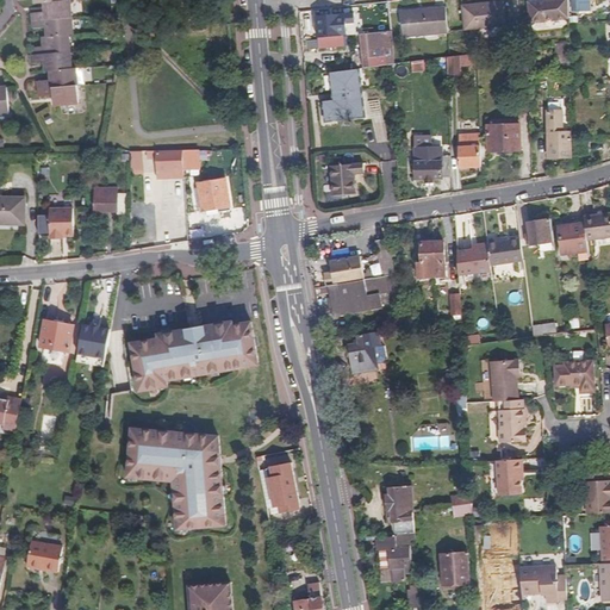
[(33,13),(33,22),(72,18),(70,0),(61,1),(45,2),(45,12),(33,13)]
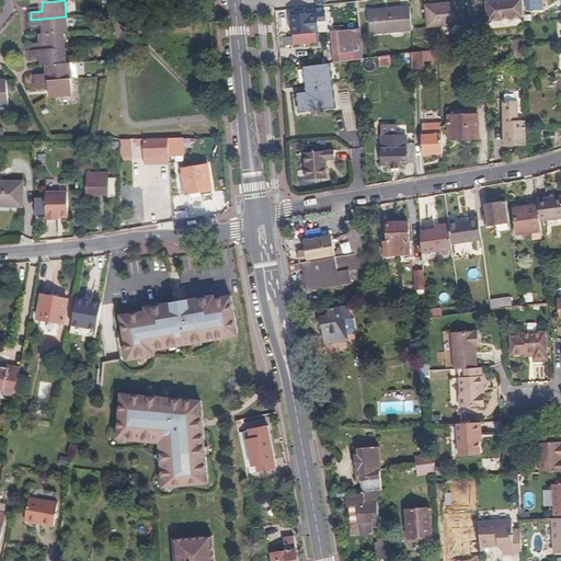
[(523,16),(522,0),(501,0),(485,2),(488,21),(523,16)]
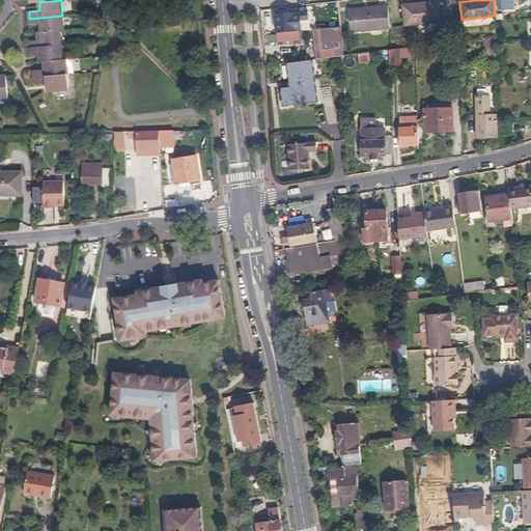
[(514,10),(514,0),(497,0),(498,9),(514,10)]
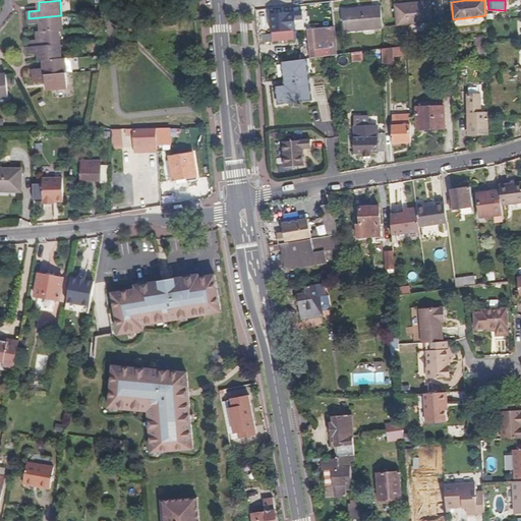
[(328,29),(334,27),(331,1),(326,2),(328,29)]
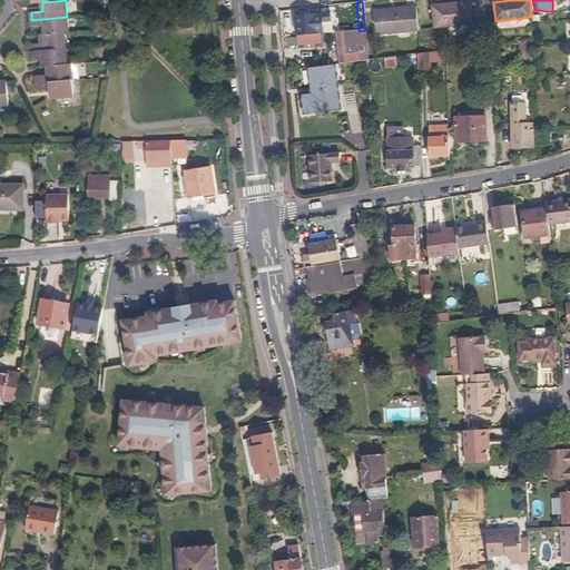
[(472,25),(471,2),(432,6),(433,28),(472,25)]
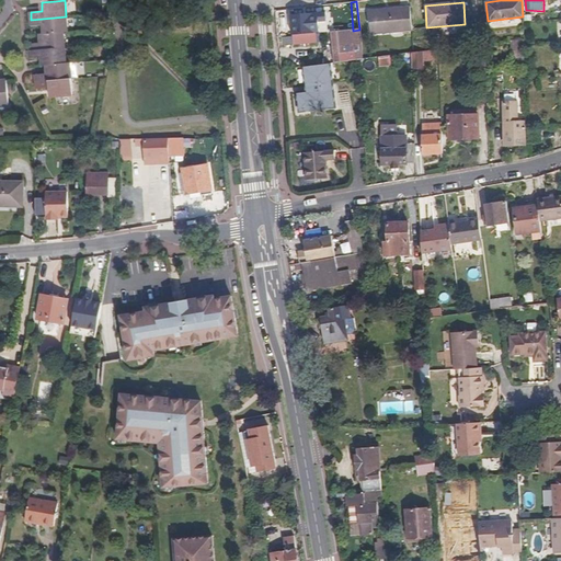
[(370,34),(412,30),(410,7),(368,10),(370,34)]
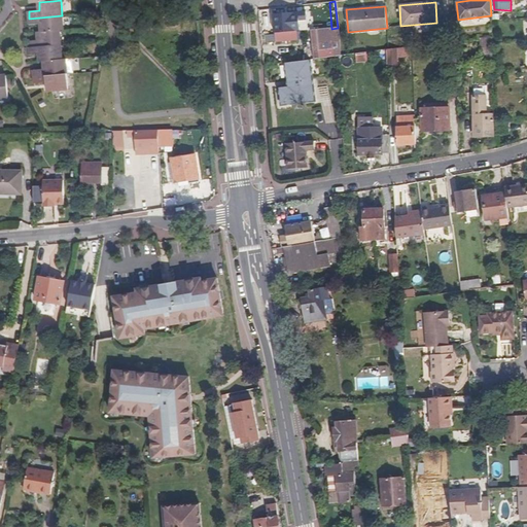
[(293,31),(292,13),(272,15),(274,33),(293,31)]
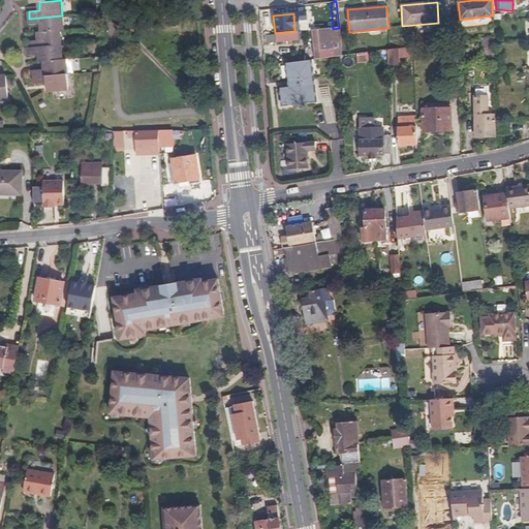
[(41,24),(42,32),(60,30),(63,30),(62,16),(29,19),(30,25),(41,24)]
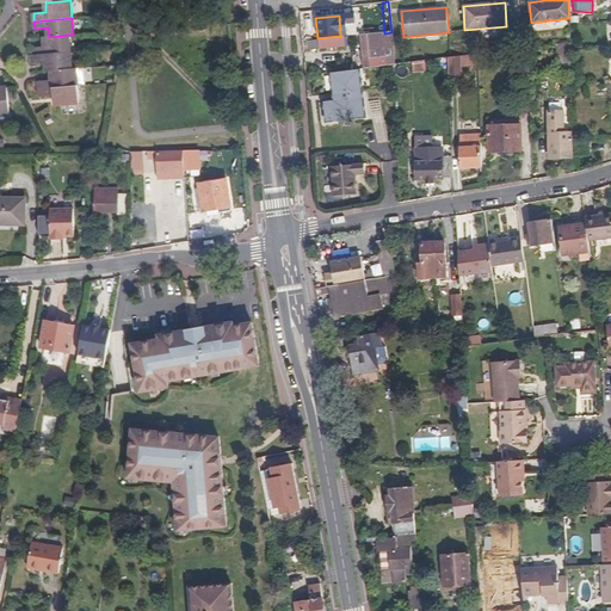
[(363,68),(394,65),(392,32),(384,34),(360,36),(363,68)]
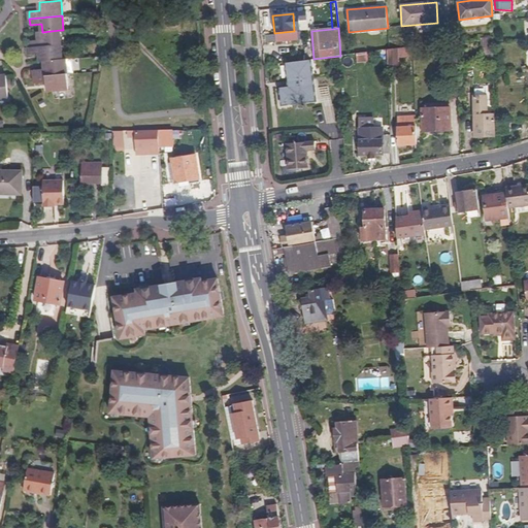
[(31,41),(31,47),(61,45),(60,30),(42,32),(38,32),(39,40),(31,41)]
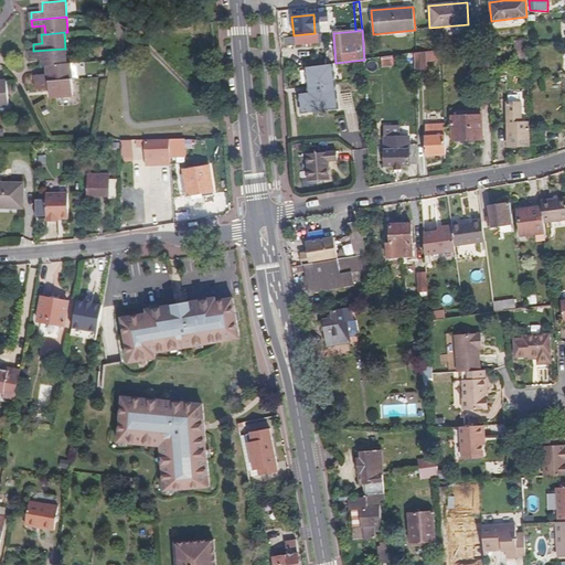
[(318,34),(295,38),(296,44),(318,42),(318,34)]
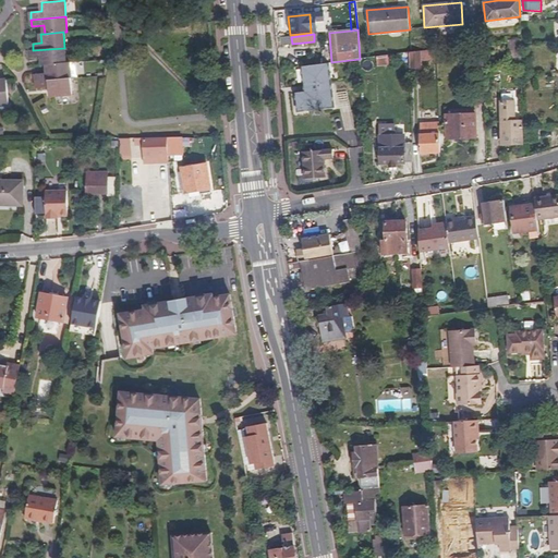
[(521,38),(510,39),(511,64),(521,64),(521,46),(521,38)]
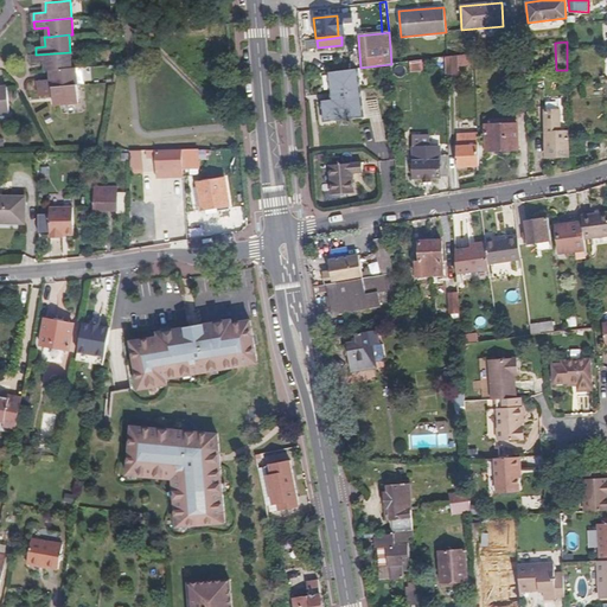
[(46,71),(51,71),(71,69),(70,52),(36,55),(32,56),(33,63),(46,62),(46,71)]
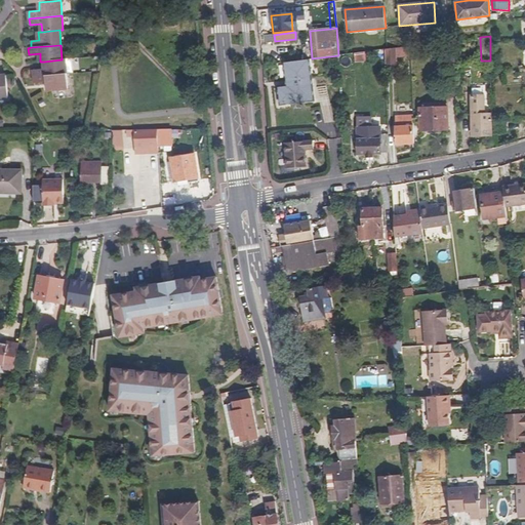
[(388,48),(385,49),(385,64),(396,63),(395,56),(408,56),(407,46),(395,47),(388,48)]
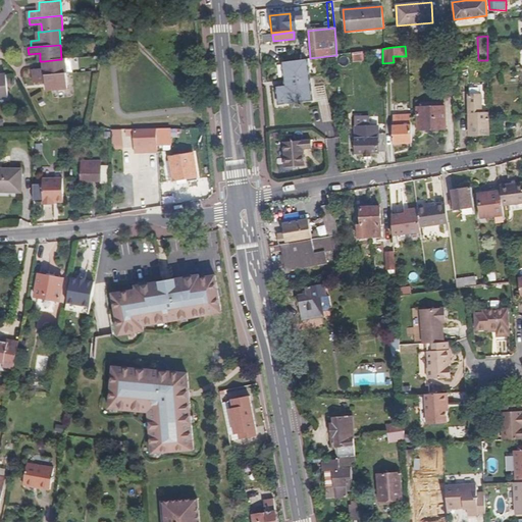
[(363,59),(362,51),(352,52),(353,61),(363,60),(363,59)]
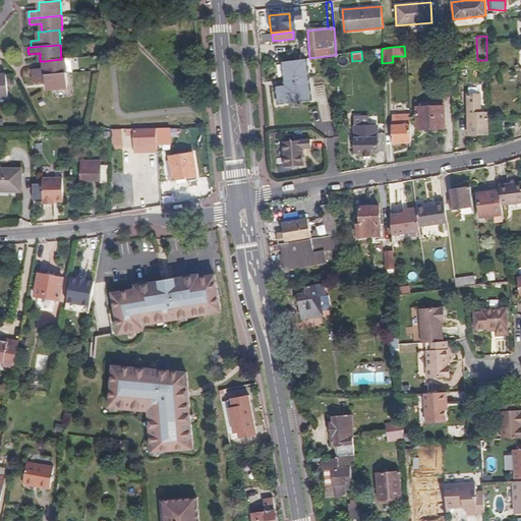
[(34,69),(35,76),(66,74),(65,59),(61,59),(44,61),(45,68),(34,69)]
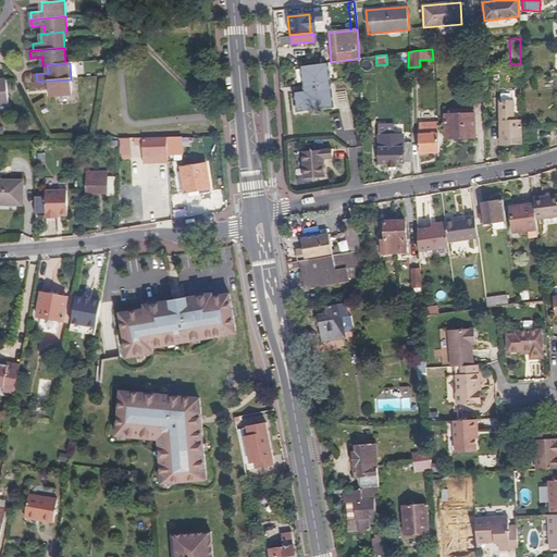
[(332,107),(326,63),(299,66),(302,91),(293,93),(296,112),(332,107)]
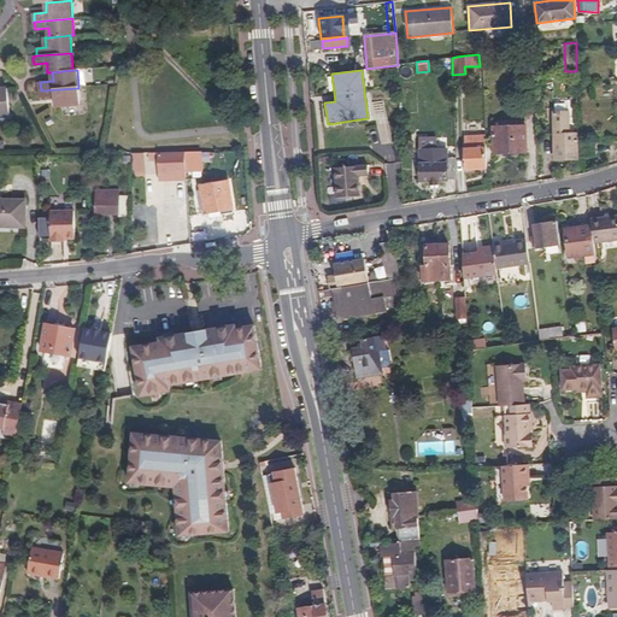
[(78,88),(41,90),(41,98),(54,97),(56,106),(80,105),(78,88)]
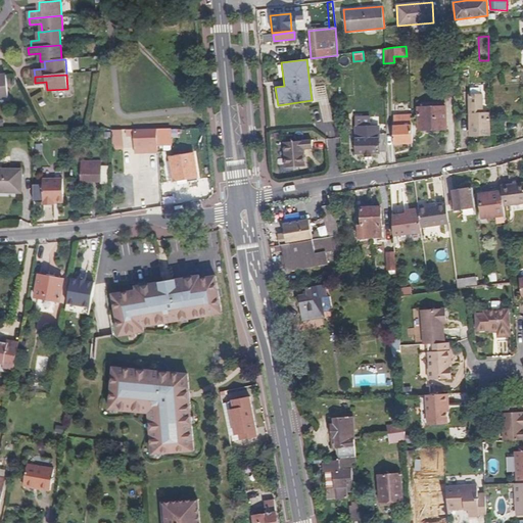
[(0,97),(8,96),(7,76),(0,76),(0,97)]
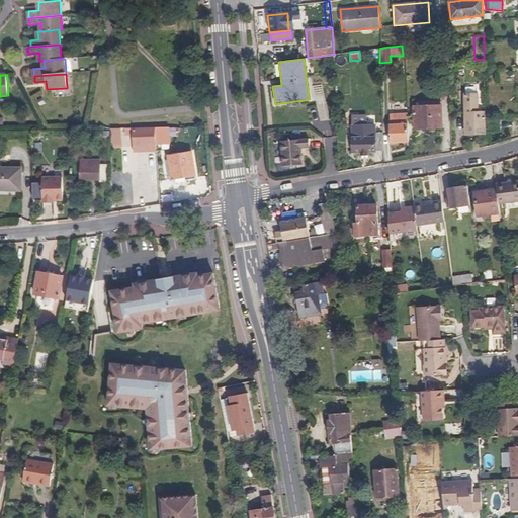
[(477,113),(477,97),(465,97),(465,135),(485,134),(485,112),(477,113)]
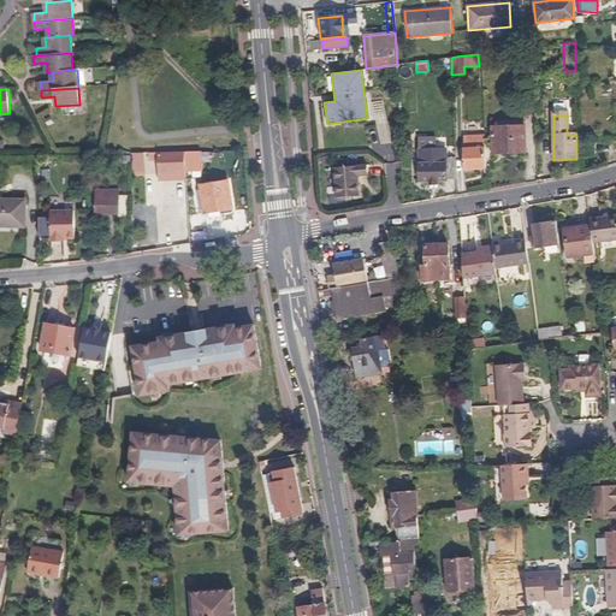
[(523,153),(523,128),(492,128),(493,153),(523,153)]
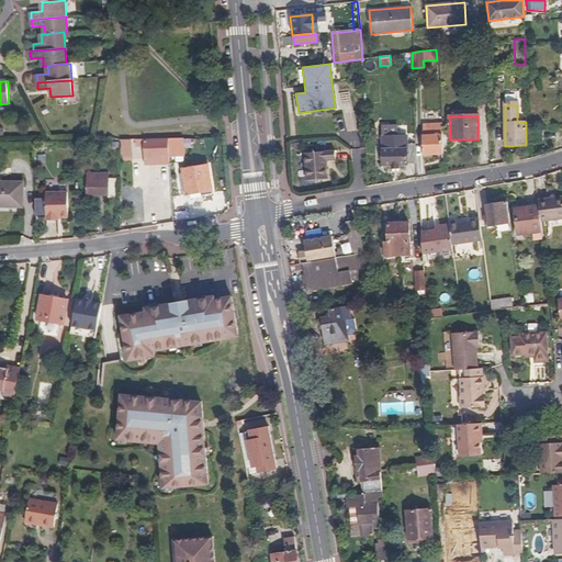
[(431,154),(442,154),(442,135),(433,135),(433,124),(423,125),(424,157),(431,157),(431,154)]
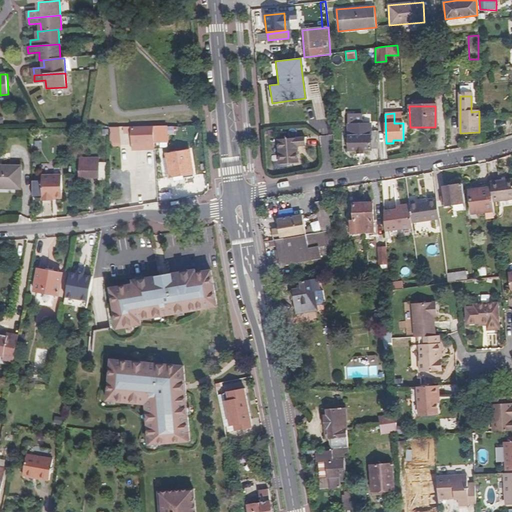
[(394,123),(403,123),(402,113),(394,113),(394,123)]
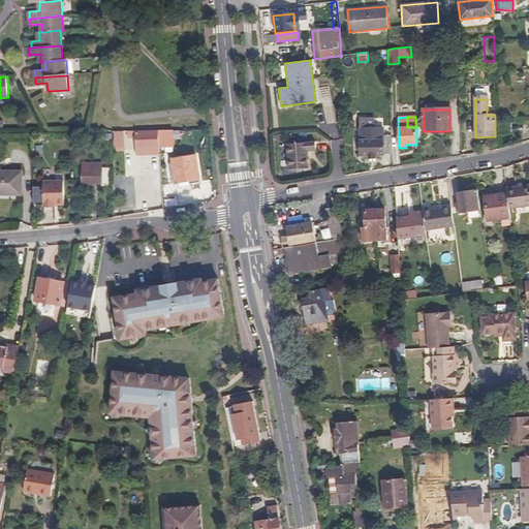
[(496,126),(497,137),(507,137),(506,126),(496,126)]
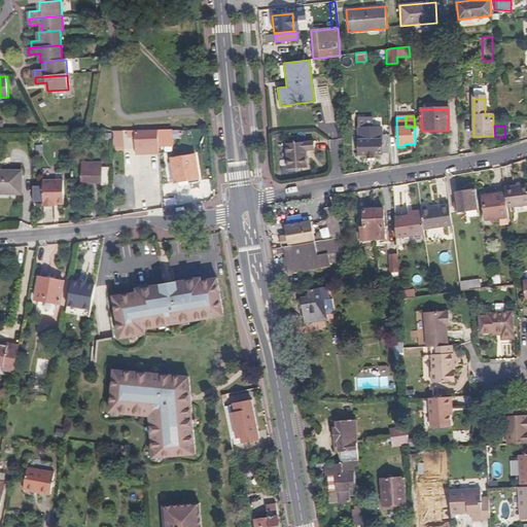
[(357,130),(358,154),(365,154),(365,157),(372,157),(372,154),(381,154),(381,152),(389,153),(388,136),(380,136),(380,129),(357,130)]
